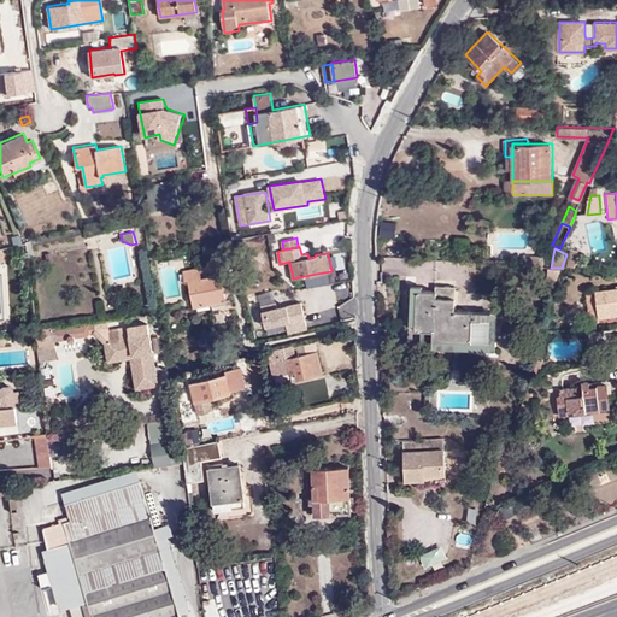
[(575,266),(579,250),(571,248),(566,264),(575,266)]
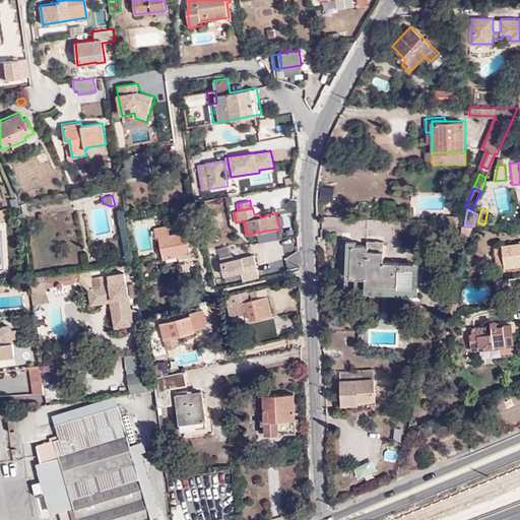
[(440,214),(439,223),(451,224),(452,215),(440,214)]
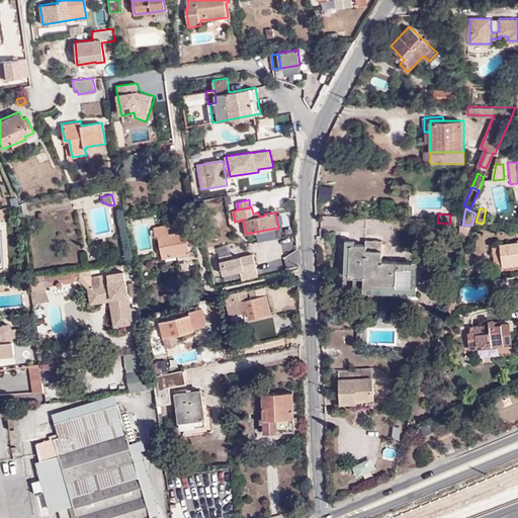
[(187,240),(190,239),(188,228),(178,230),(178,232),(169,234),(167,224),(154,227),(156,237),(158,237),(162,258),(190,253),(188,244),(187,240)]
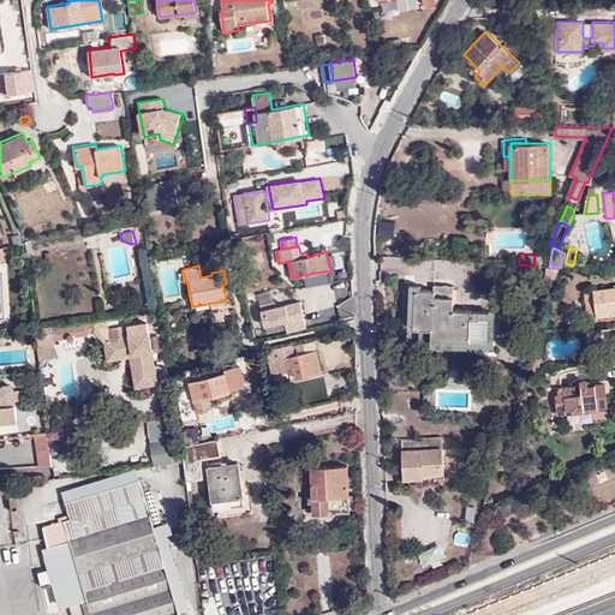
[(460,341),(495,341),(496,311),(453,310),(454,286),(434,285),(434,291),(416,290),(415,329),(419,329),(431,329),(431,346),(460,347),(460,341)]
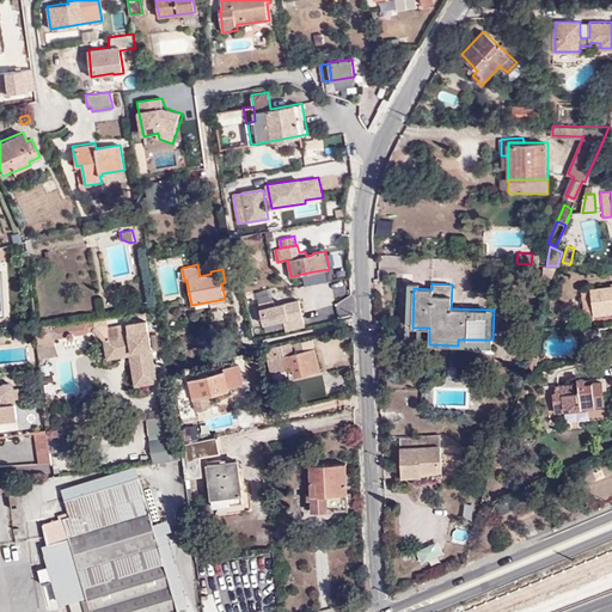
[(593,314),(611,312),(611,286),(581,289),(582,306),(592,305),(593,314)]
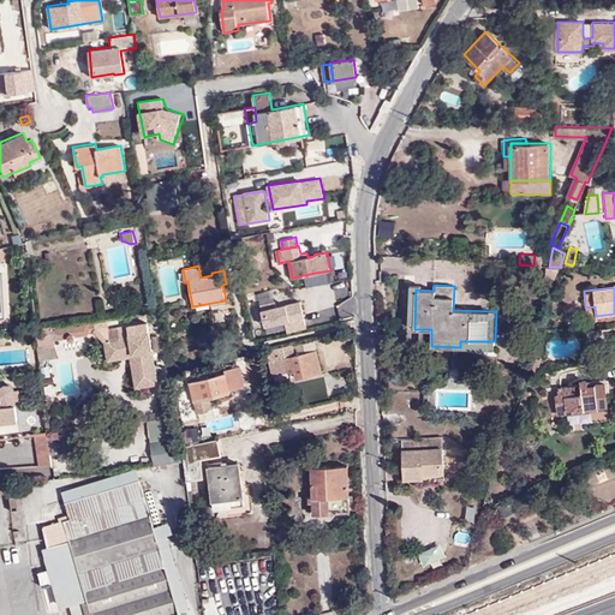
[(286,328),(287,333),(308,328),(300,300),(262,310),(266,333),(286,328)]
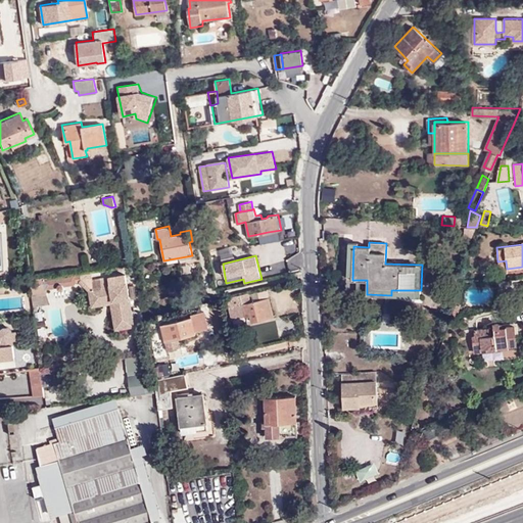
[(136,326),(127,275),(94,281),(92,274),(82,276),(81,276),(82,282),(83,283),(93,281),(94,288),(90,289),(93,302),(113,298),(113,301),(119,300),(124,328),(136,326)]
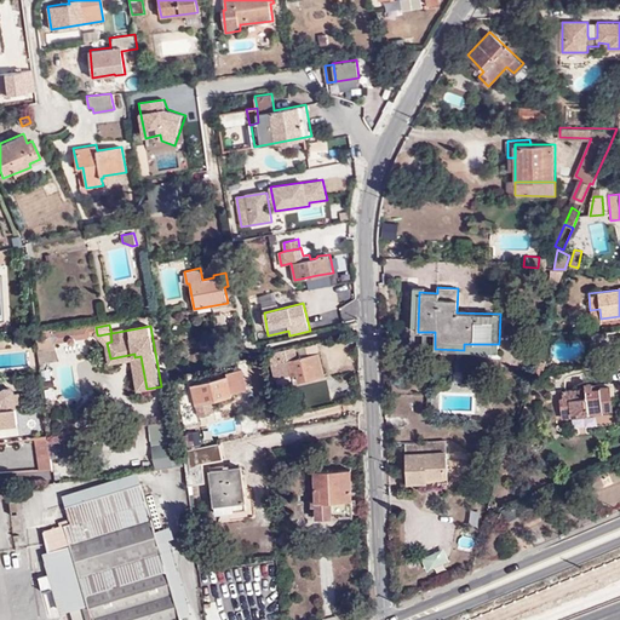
[(96,327),(52,334),(53,340),(57,344),(68,342),(73,343),(76,340),(89,338),(90,336),(97,334),(96,327)]
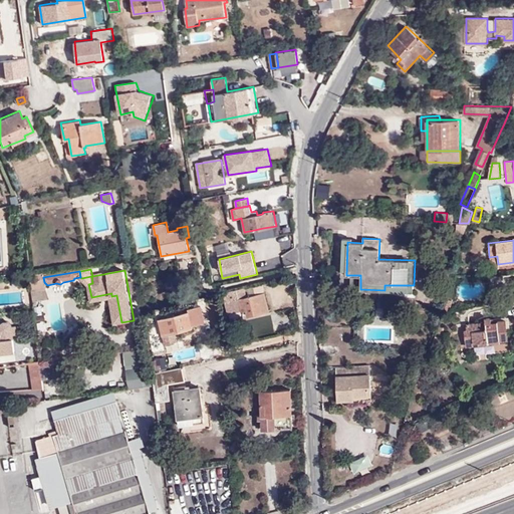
[(32,291),(45,289),(47,285),(44,282),(43,277),(42,273),(30,275),(32,291)]
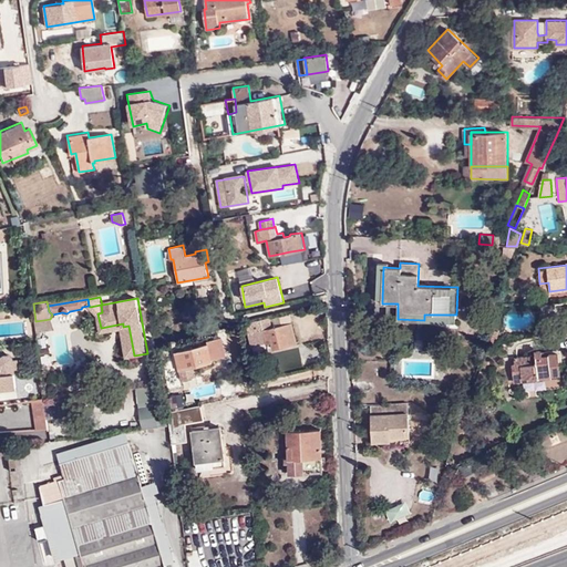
[(398,303),(387,303),(385,319),(398,319),(398,303)]
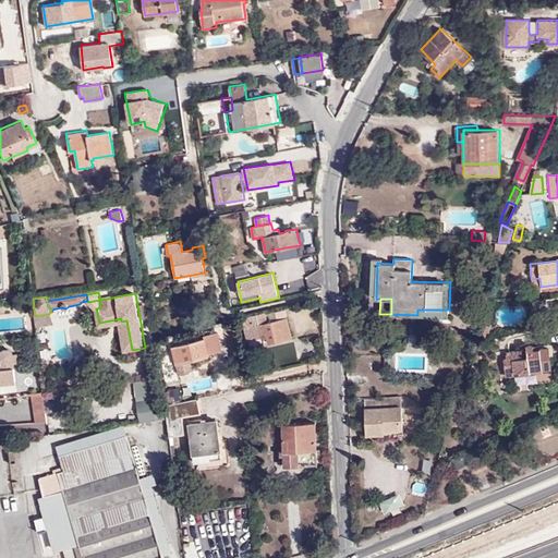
[(25,311),(24,302),(13,303),(14,312),(25,311)]
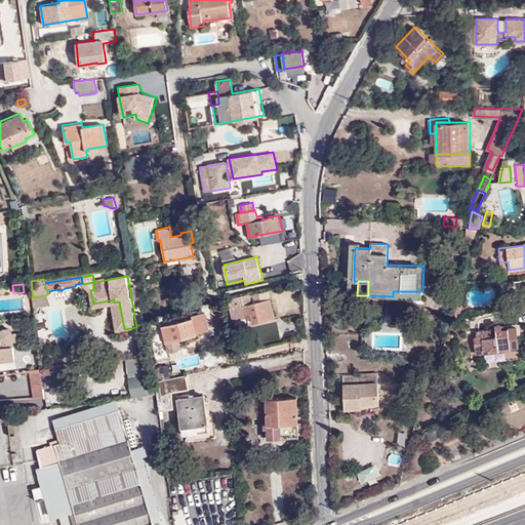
[(231,309),(244,306),(247,316),(247,318),(253,317),(254,322),(276,318),(272,298),(252,304),(250,293),(234,297),(229,298),(231,309)]
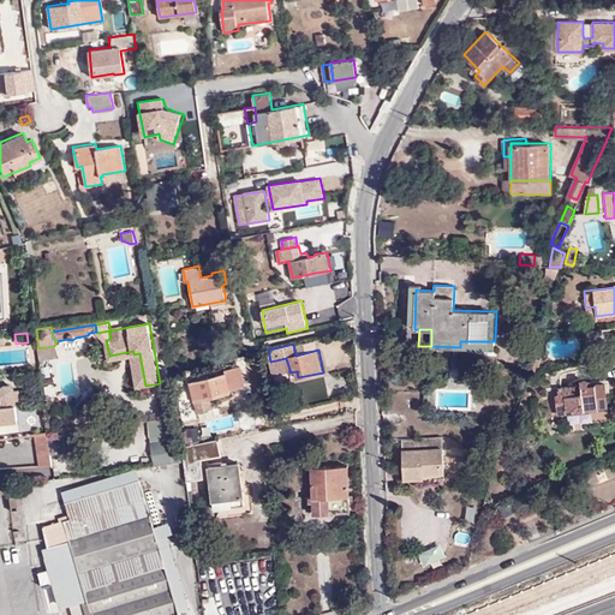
[(39,348),(40,359),(57,357),(54,346),(39,348)]
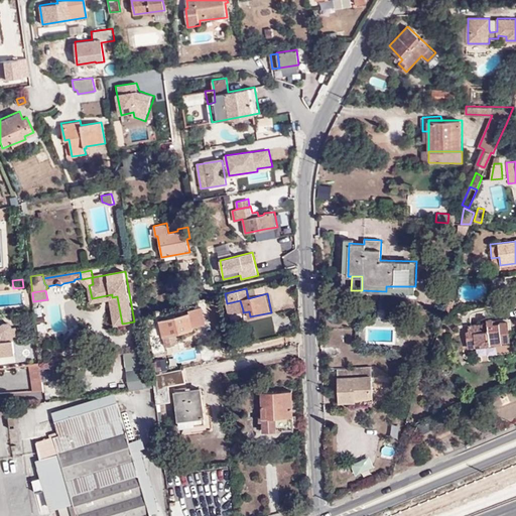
[(112,297),(112,294),(92,298),(92,303),(113,299),(118,325),(122,324),(117,296),(112,297)]
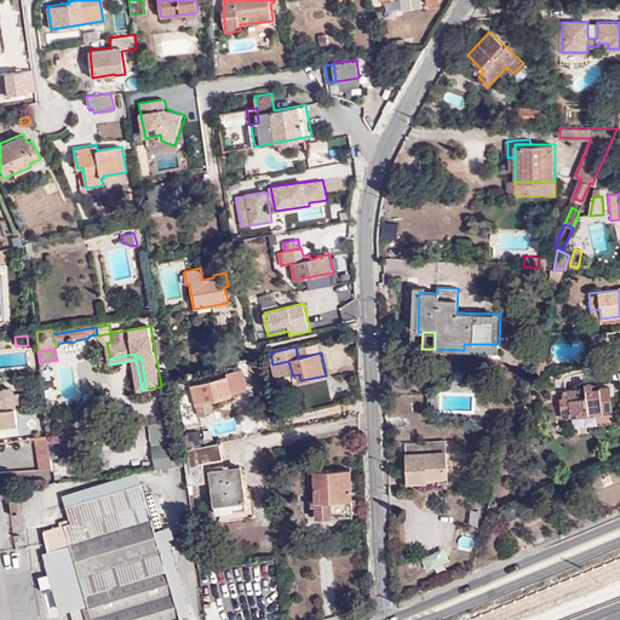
[(541,374),(545,362),(538,360),(534,373),(541,374)]
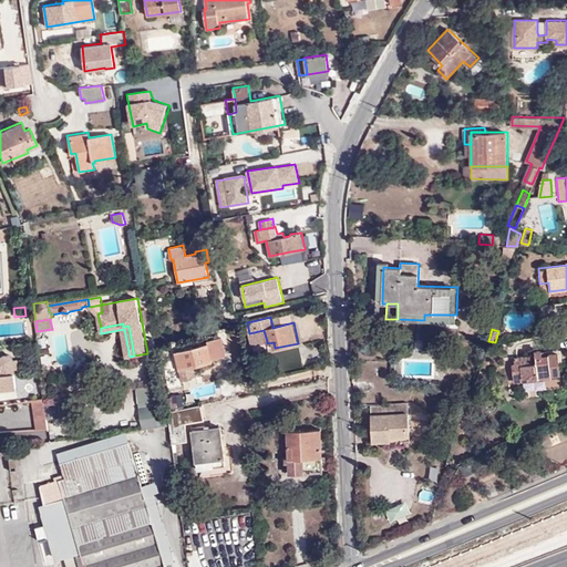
[(208,344),(176,352),(181,370),(184,380),(197,375),(195,367),(213,361),(213,359),(227,356),(223,337),(207,341),(208,344)]
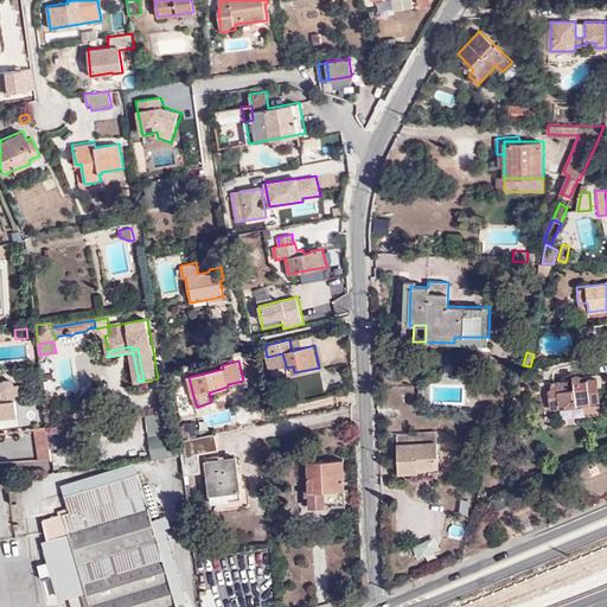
[(600,401),(598,377),(587,378),(587,381),(581,381),(580,376),(576,375),(575,376),(573,377),(573,379),(550,382),(551,390),(548,390),(550,409),(560,408),(560,404),(575,403),(575,406),(590,404),(590,401),(600,401)]
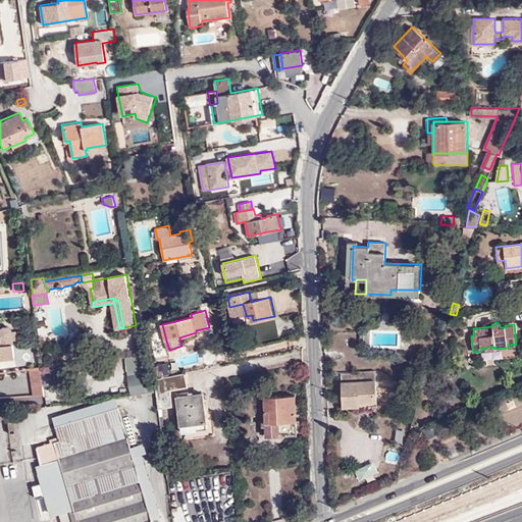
[(0,329),(0,358),(14,357),(13,344),(14,344),(13,340),(17,338),(16,331),(12,331),(10,327),(6,326),(2,326),(0,329)]
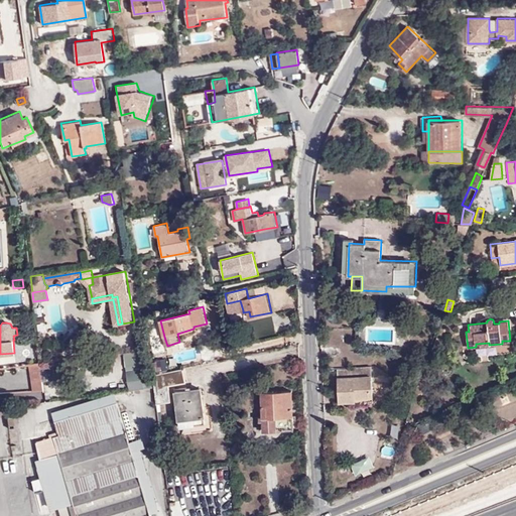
[(43,381),(66,377),(63,363),(40,366),(43,381)]
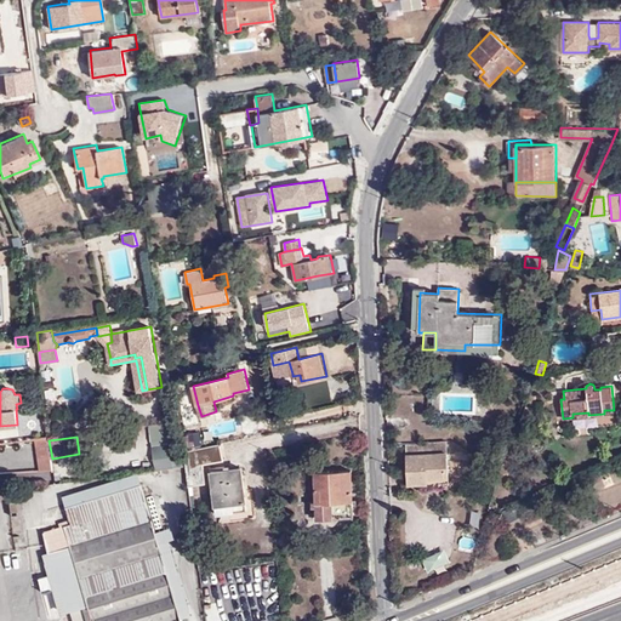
[(189,485),(205,483),(203,463),(224,460),(221,443),(184,450),(186,461),(187,466),(189,485)]
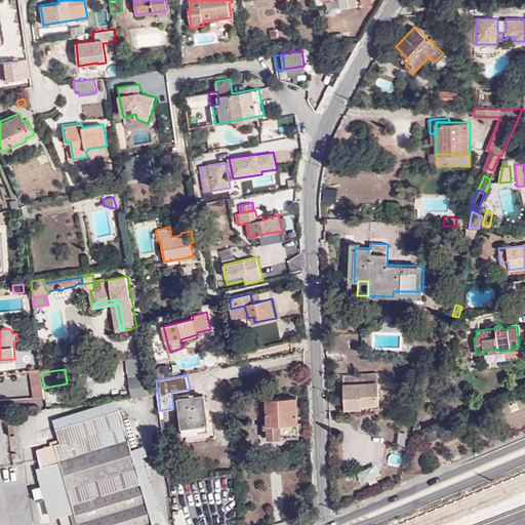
[(131,397),(147,395),(145,375),(129,377),(131,397)]
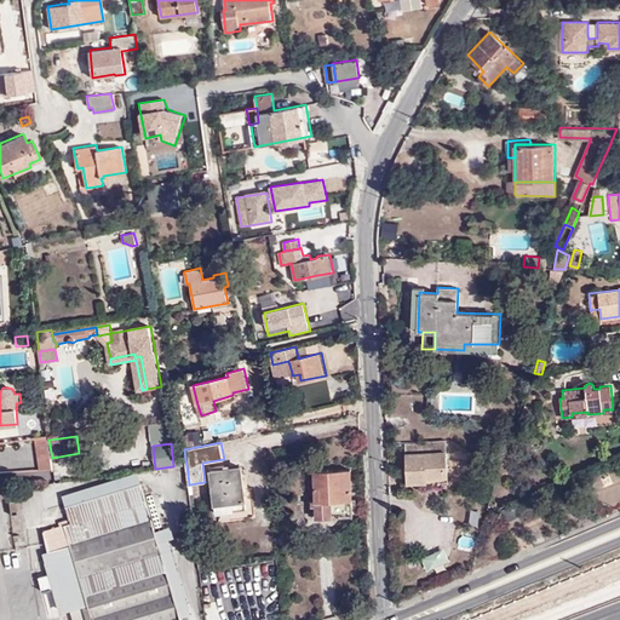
[(428,477),(448,476),(447,452),(431,452),(406,453),(407,482),(428,482),(428,477)]
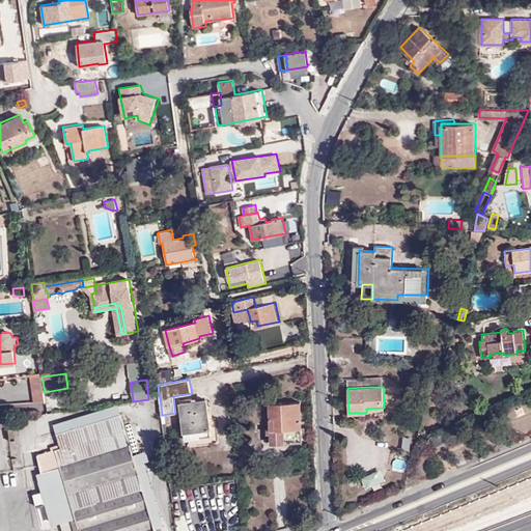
[(430,392),(427,402),(437,407),(441,394),(430,392)]
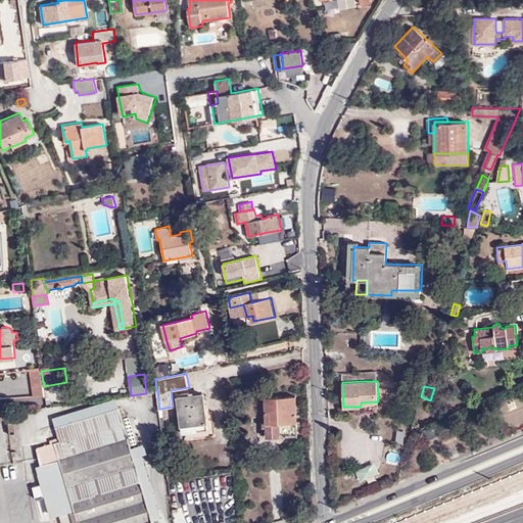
[(207,429),(203,393),(178,396),(183,432),(207,429)]
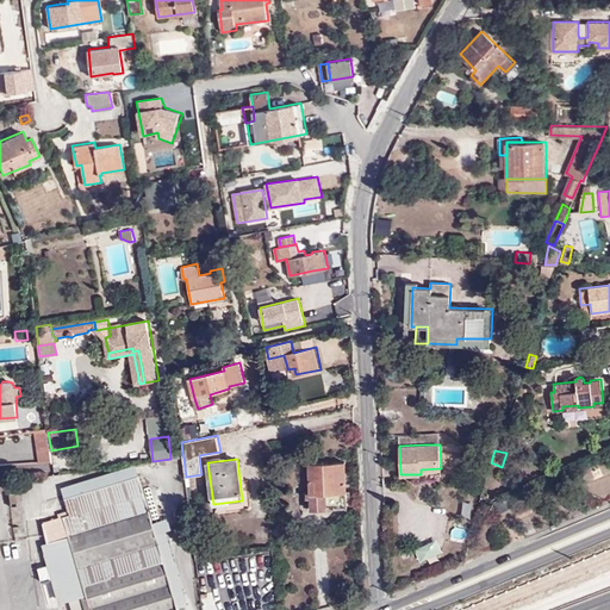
[(344,462),(309,464),(310,492),(305,492),(306,498),(310,498),(310,510),(346,508),(344,462)]
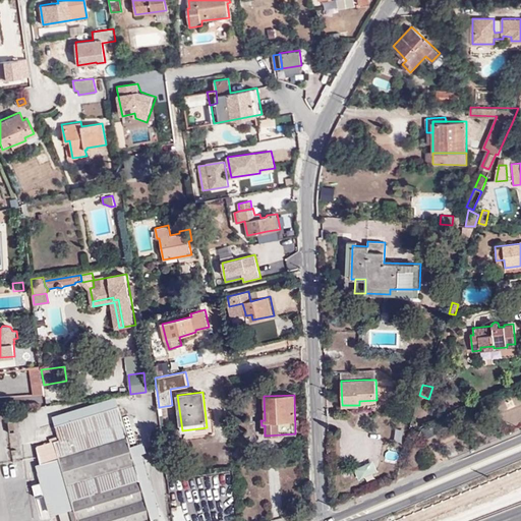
[(55,425),(117,406),(115,398),(52,417),(55,425)]
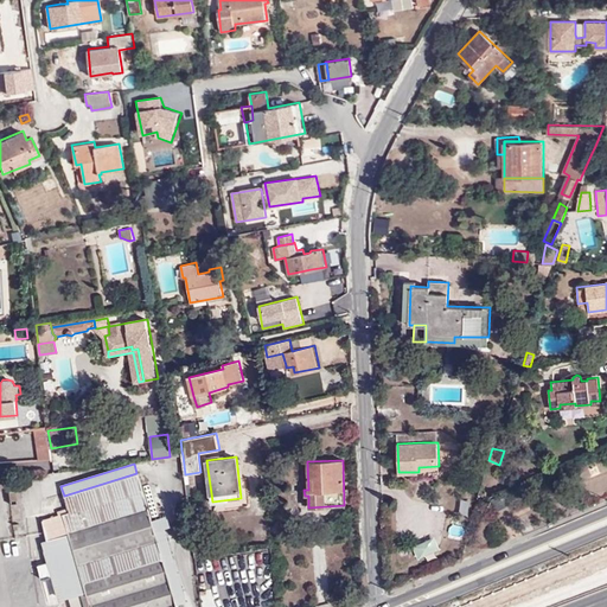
[(138,472),(136,473),(64,496),(68,509),(57,512),(58,516),(42,521),(65,598),(75,595),(77,606),(177,606),(177,605),(155,530),(142,489),(138,472)]
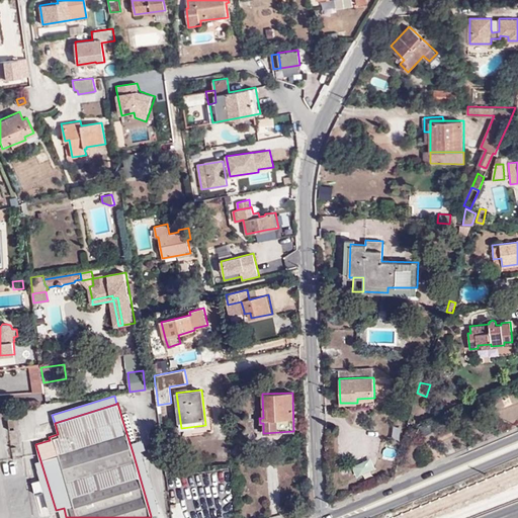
[(134,414),(121,417),(133,452),(140,450),(141,452),(145,450),(134,414)]
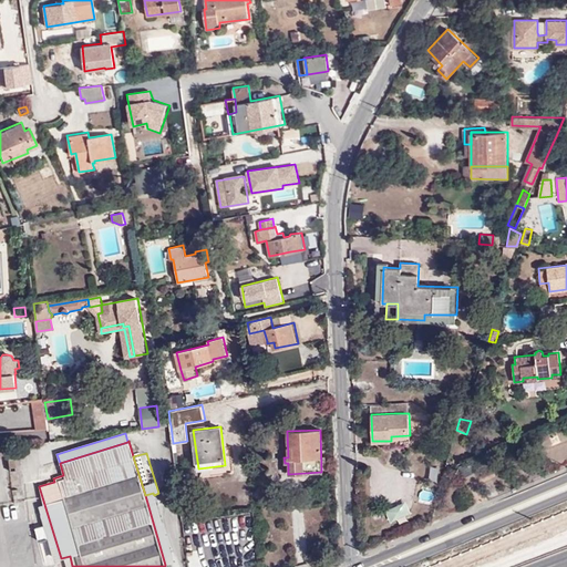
[(464,476),(472,473),(467,462),(460,466),(464,476)]
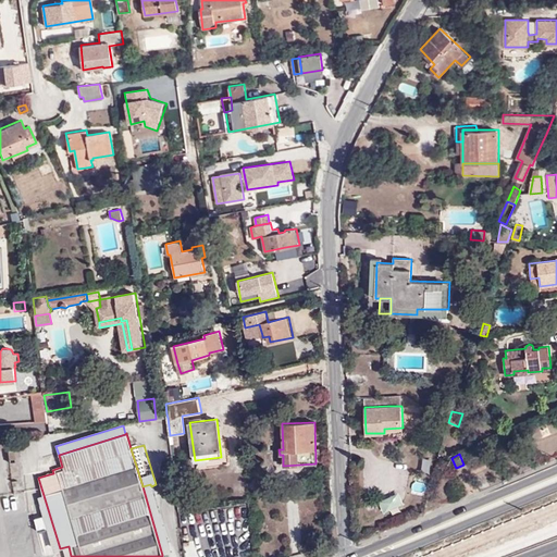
[(143,486),(162,555),(171,552),(151,486),(150,484),(143,486)]
